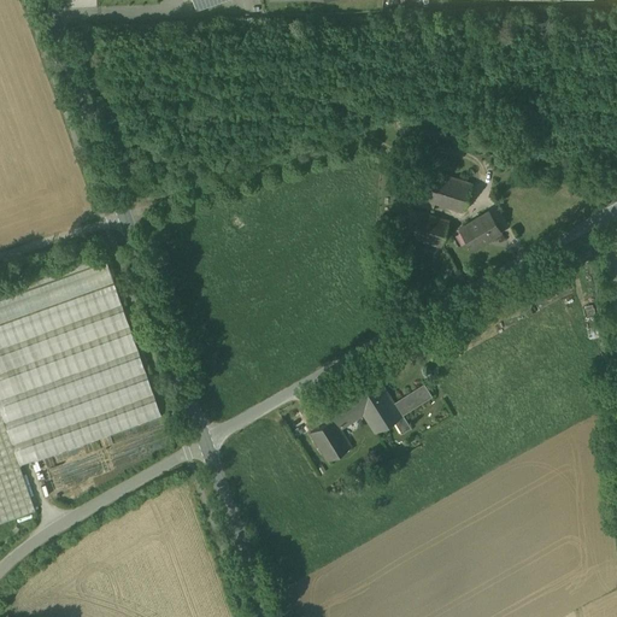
[(413,135),(400,133),(399,142),(411,145),(413,135)]
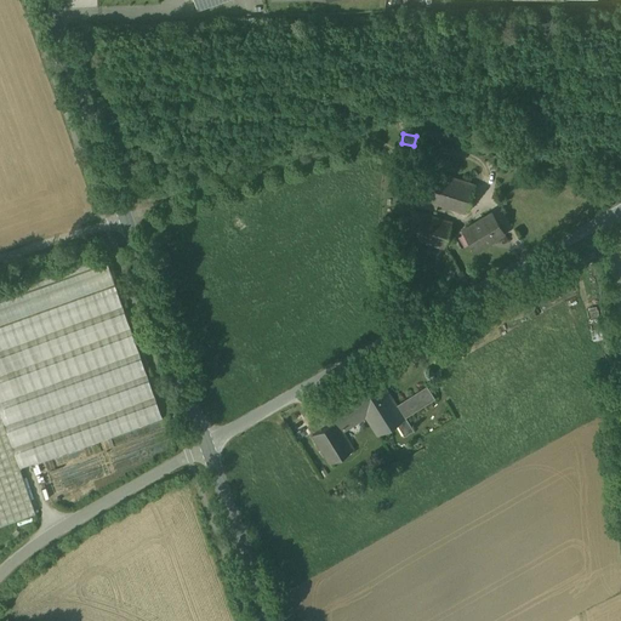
[(476,184),(427,170),(416,206),(436,211),(438,204),(466,214),(476,184)]
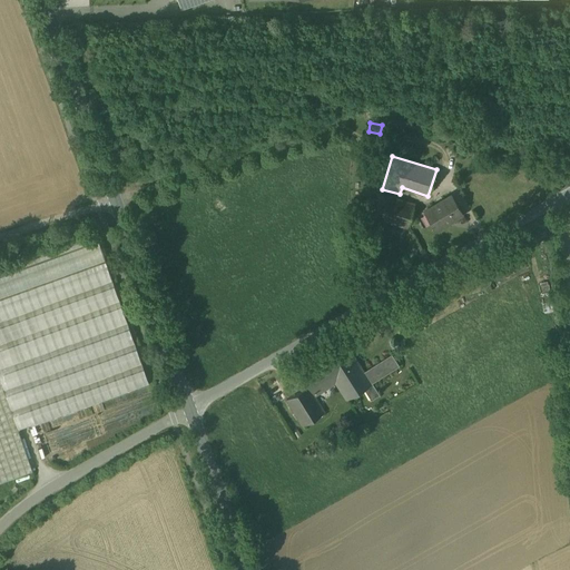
[(414,205),(381,194),(373,217),(408,228),(414,205)]
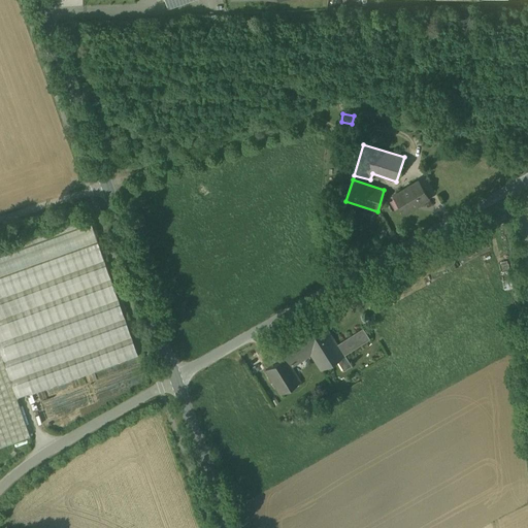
[(418,180),(393,196),(403,213),(404,213),(403,212),(420,203),(429,198),(418,180)]
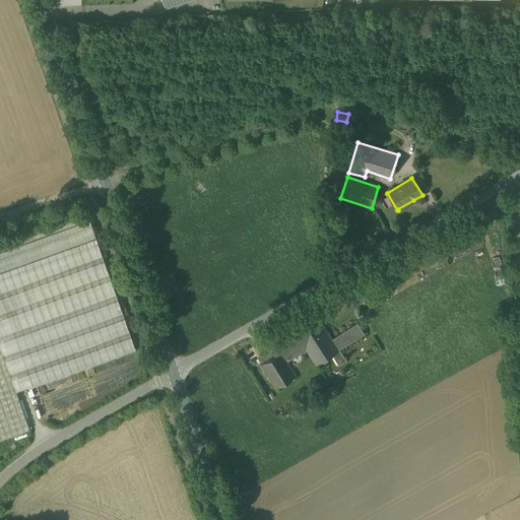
[(82,215),(0,244),(0,346),(16,392),(136,350),(89,219),(84,220),(82,215)]
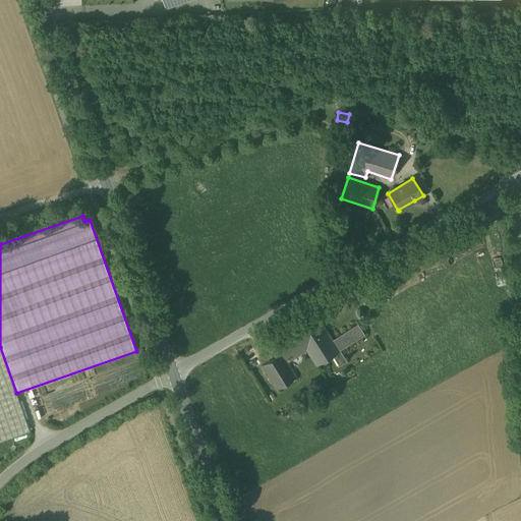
[(316,314),(294,328),(307,349),(316,364),(364,334),(358,324),(350,329),(350,330),(333,340),(316,314)]
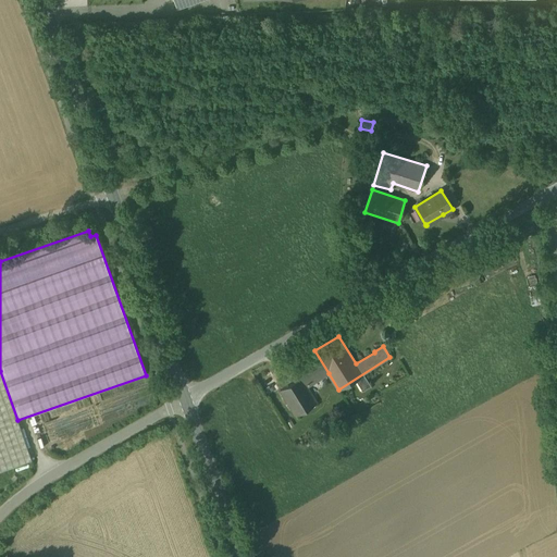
[(314,350),(295,363),(308,385),(329,373),(314,350)]
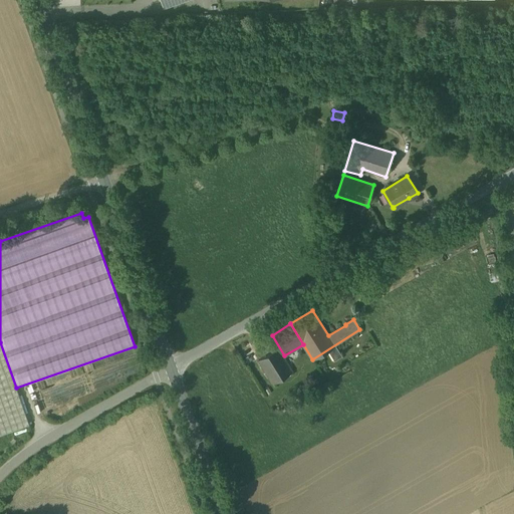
[(0,342),(0,435),(29,425),(16,388),(0,342)]
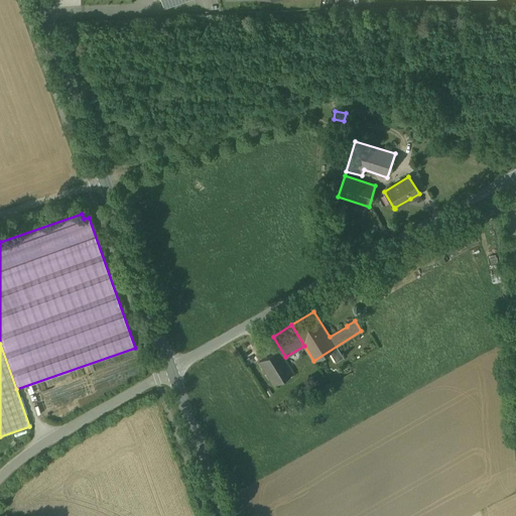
[(279,350),(253,366),(267,389),(293,373),(279,350)]
